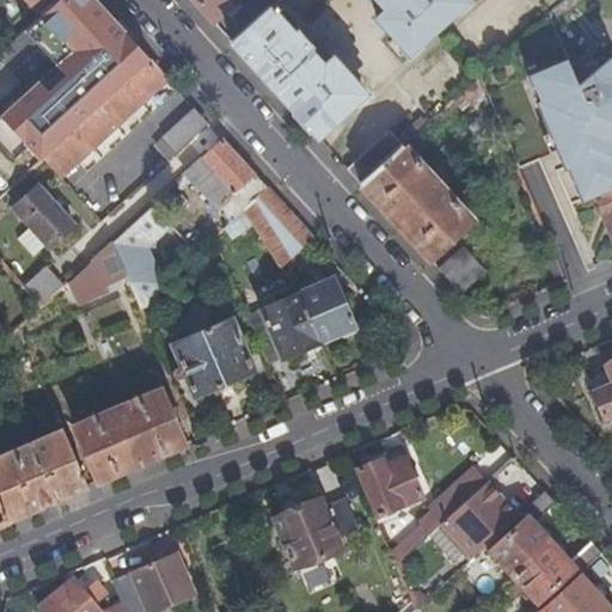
[(47,159),(153,61),(97,0),(57,0),(41,16),(25,29),(60,67),(63,72),(47,87),(42,84),(0,122),(0,142),(17,161),(31,148),(43,161),(47,159)]
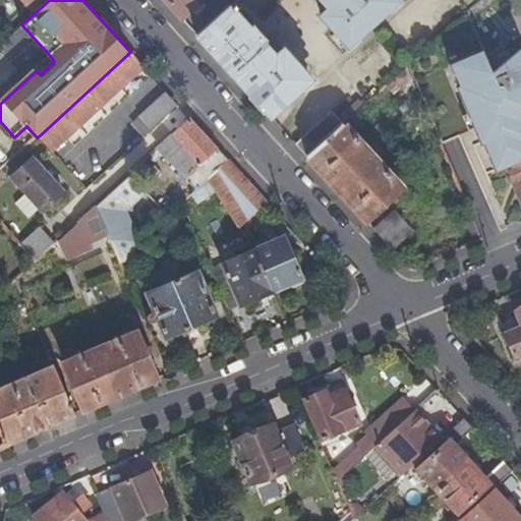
[(21,0),(35,13),(49,0),(21,0)]
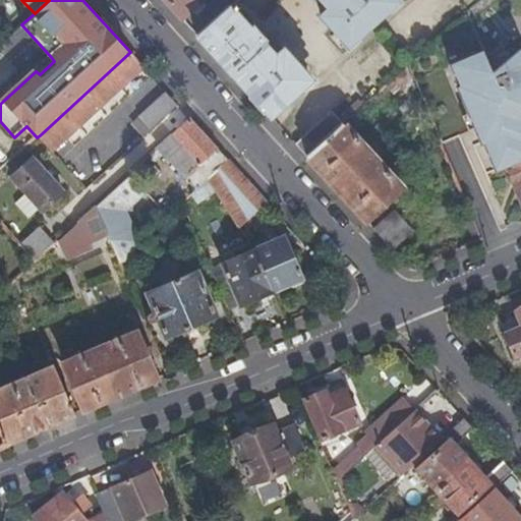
[(165,0),(169,4),(188,24),(216,0),(165,0)]
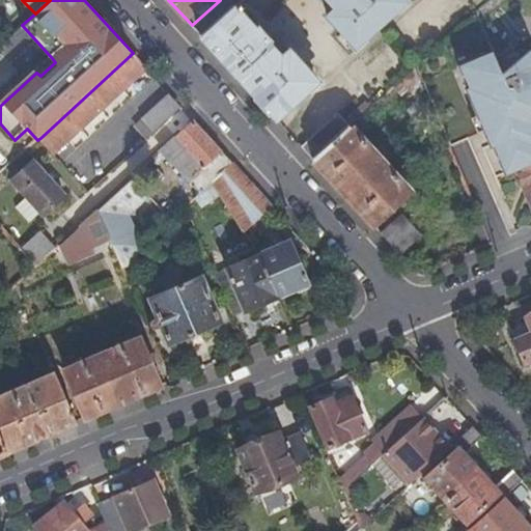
[(245,0),(241,4),(251,16),(269,0),(245,0)]
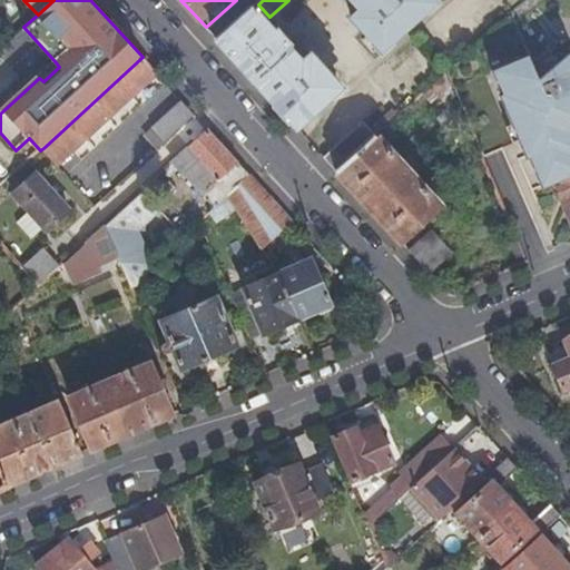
[(347,0),(362,15),(352,22),(381,55),(434,7),(428,0),(347,0)]
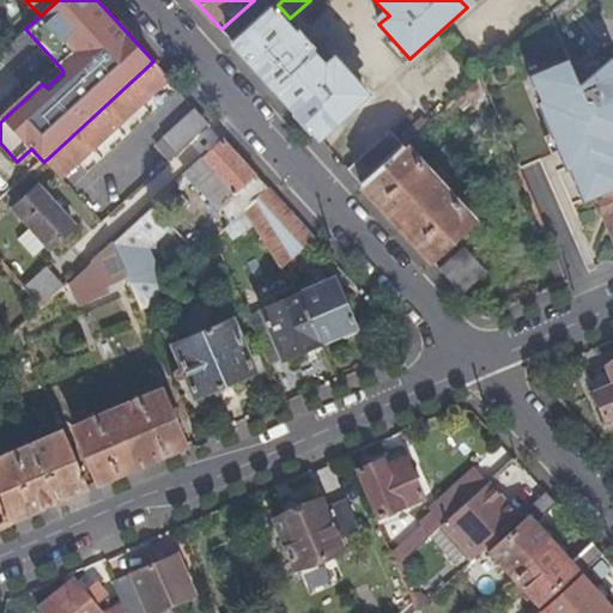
[(297,38),(272,11),(235,43),(284,96),(322,138),(369,96),(338,62),(327,71),(311,53),(313,50),(299,36),(297,38)]
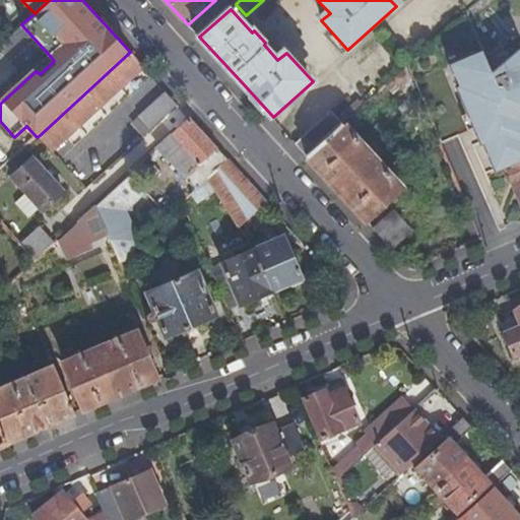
[(519,47),(496,68),(519,125),(519,47)]
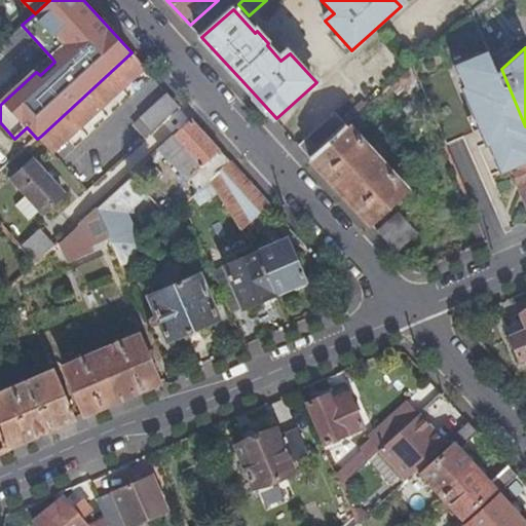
[(490,142),(502,170),(513,165),(525,196),(525,126),(501,69),(493,49),(457,64),(466,85),(464,87),(482,128),(487,143),(490,142)]
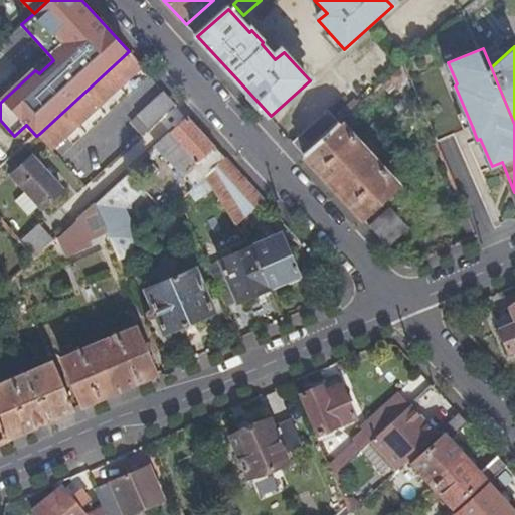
[(39,134),(54,151),(145,68),(129,51),(39,134)]
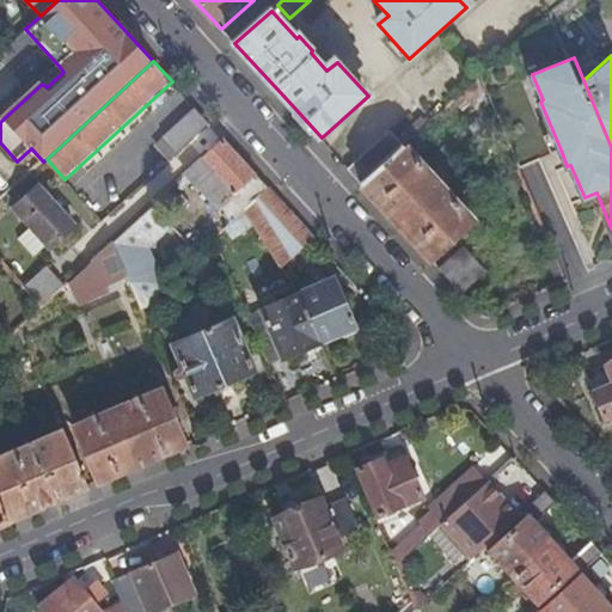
[(60,67),(42,84),(47,87),(63,72),(60,67)]
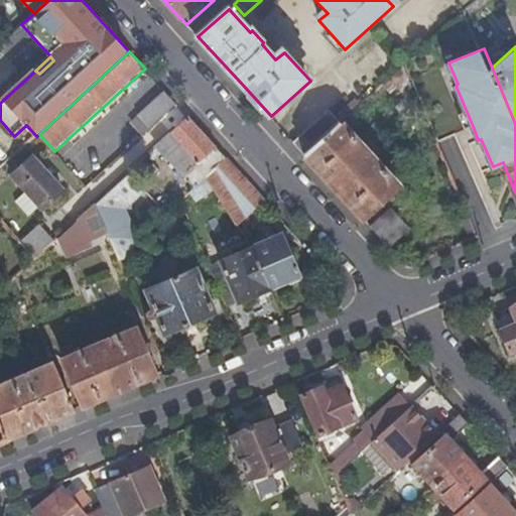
[(400,87),(410,98),(417,93),(406,67),(382,88),(389,96),(400,87)]
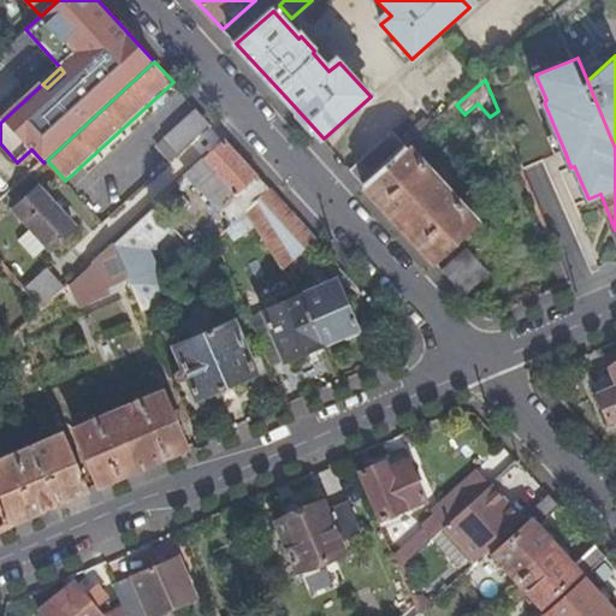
[(165,136),(178,152),(208,120),(196,107),(165,136)]
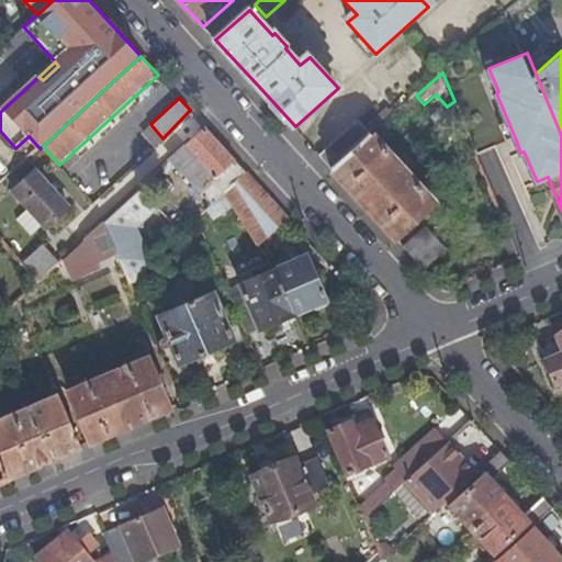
[(190,110),(163,138),(164,138),(192,112),(190,110)]
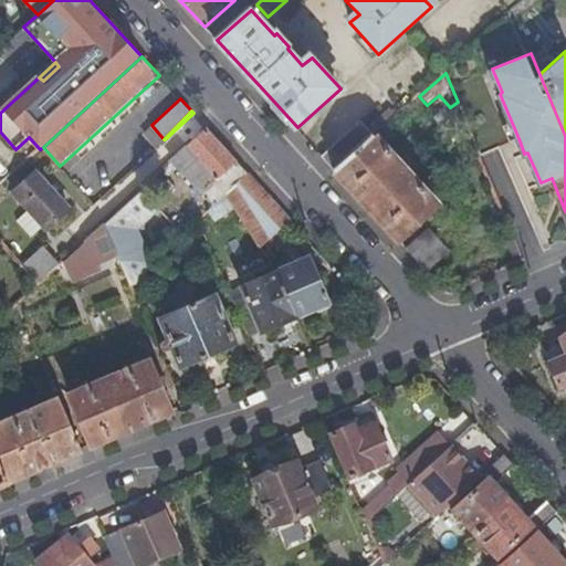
[(376,134),(365,121),(324,156),(335,169),(374,135),(376,134)]
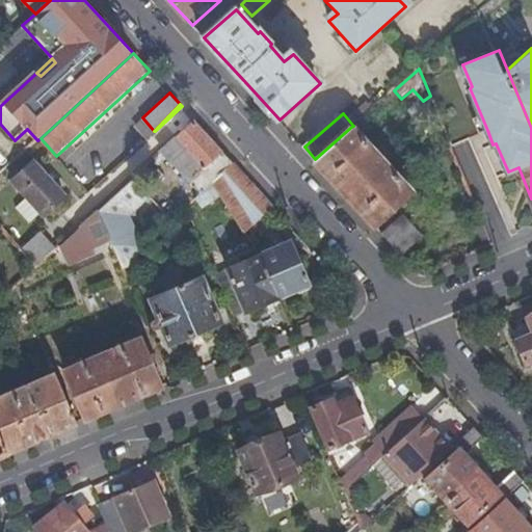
[(162,149),(203,192),(235,163),(210,136),(193,117),(162,149)]
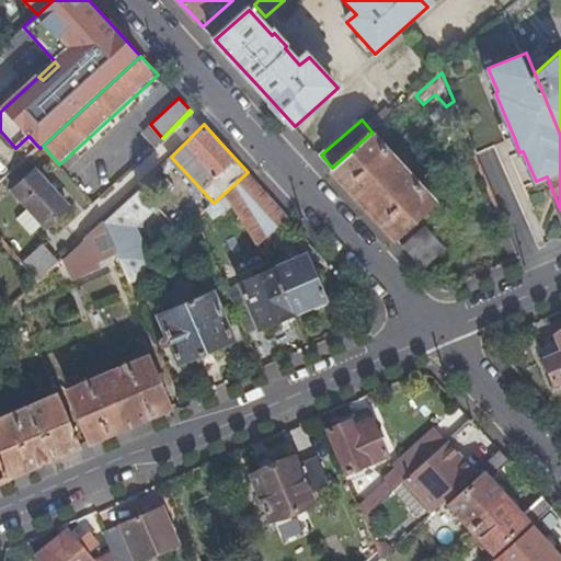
[(435,204),(370,134),(332,168),(346,183),(397,238),(435,204)]
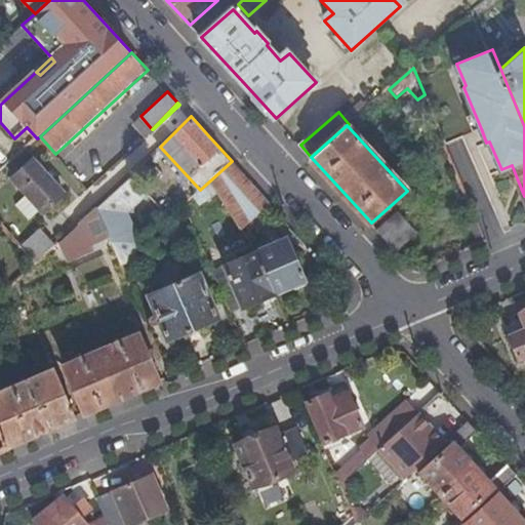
[(42,214),(64,196),(33,160),(12,178),(42,214)]
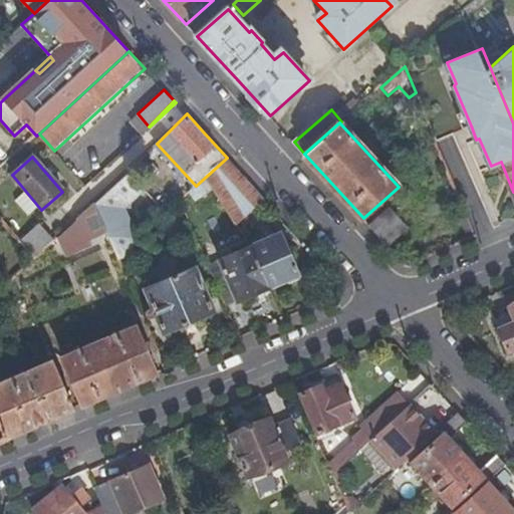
[(227,158),(196,186),(202,191),(215,202),(243,175),(234,166),(227,158)]
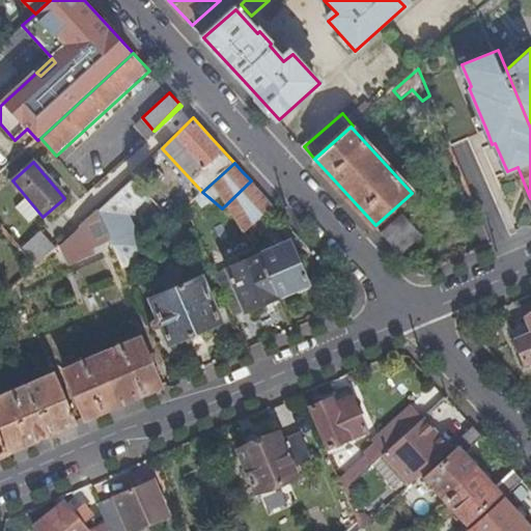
[(140,202),(149,194),(134,176),(98,213),(111,243),(121,266),(130,261),(137,245),(124,213),(134,203),(140,202)]
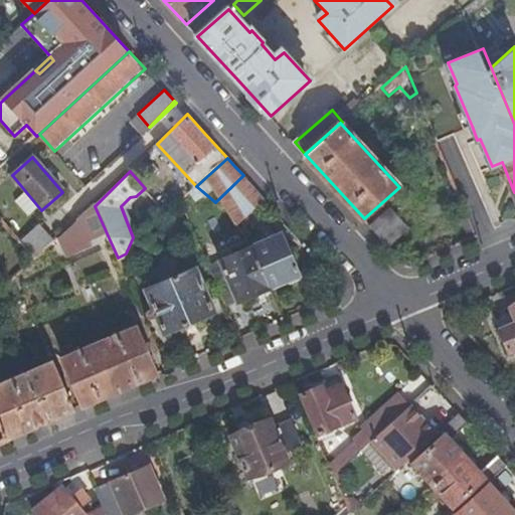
[(265,199),(243,175),(215,202),(239,221),(241,221),(265,199)]
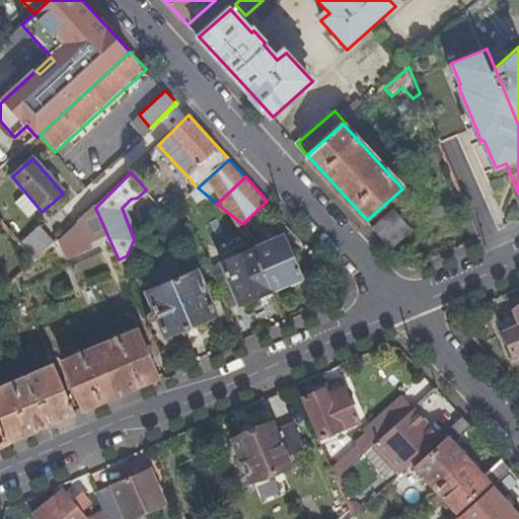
[(187,198),(192,204),(204,193),(198,188),(187,198)]
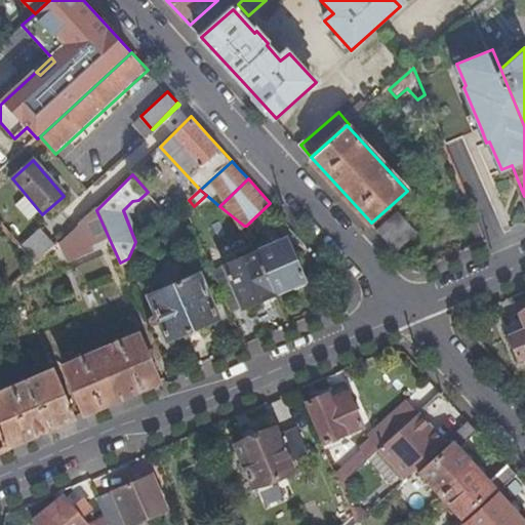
[(94,255),(91,248),(110,240),(96,210),(62,246),(70,266),(94,255)]
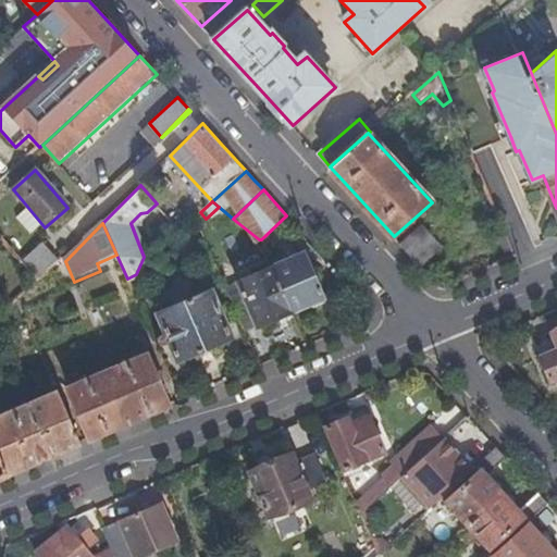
[(441,247),(420,224),(399,243),(415,259),(420,265),(441,247)]
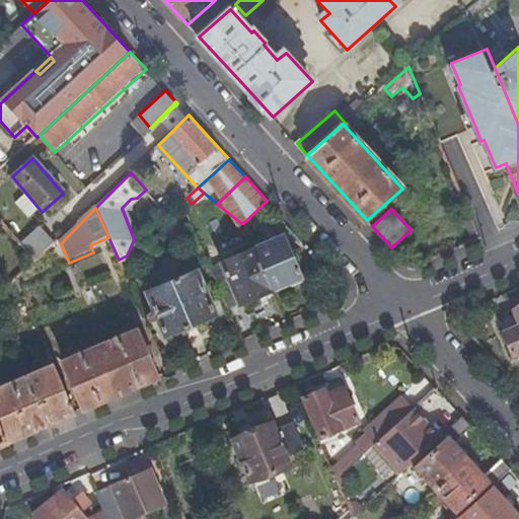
[(43,232),(24,250),(38,267),(57,247),(43,232)]
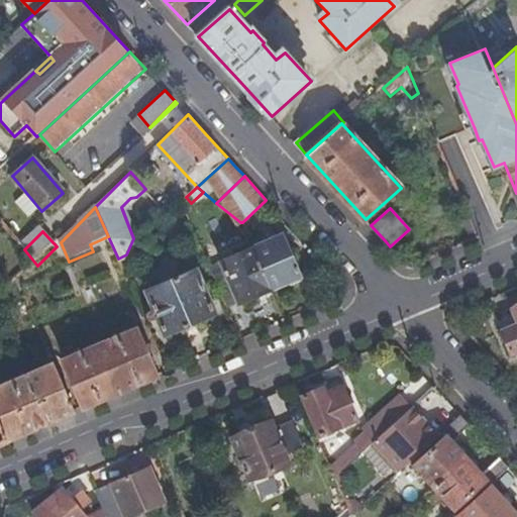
[(300,275),(282,232),(252,244),(271,287),(300,275)]
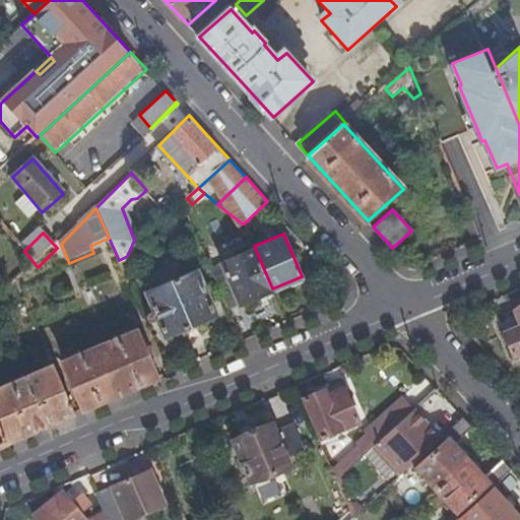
[(222,259),(222,262),(210,266),(228,306),(241,301),(242,302),(272,288),(254,246),(222,259)]
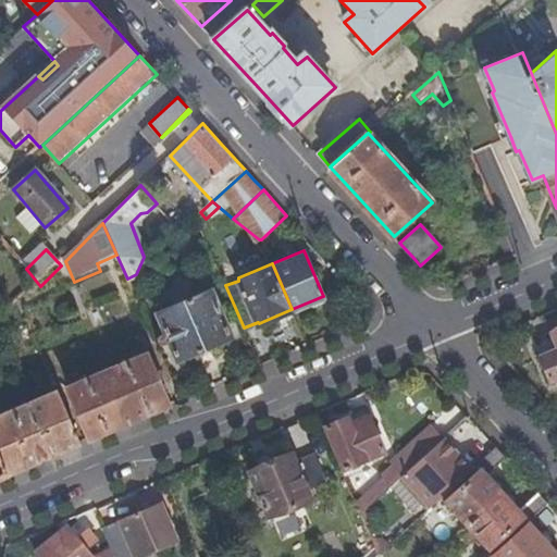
[(177,358),(232,335),(212,289),(159,313),(177,358)]
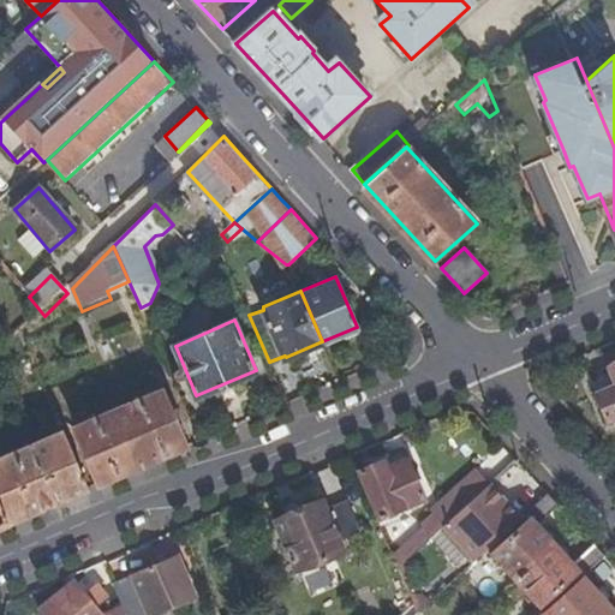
[(614,363),(610,365),(613,372),(614,375),(614,384),(595,394),(605,421),(614,416),(614,363)]
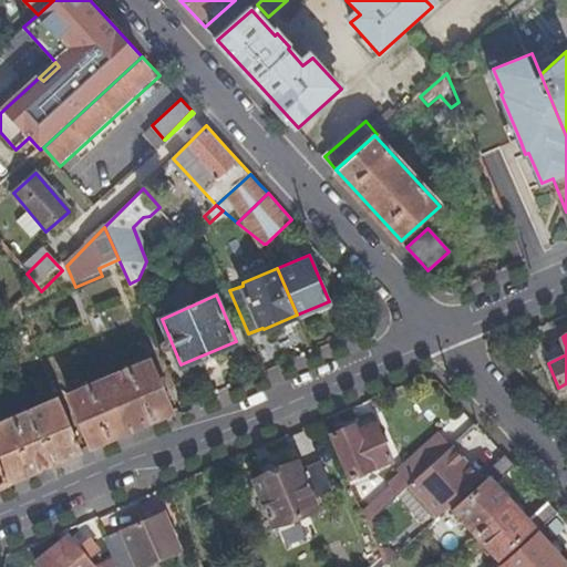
[(543,352),(548,363),(566,354),(566,346),(565,343),(543,352)]
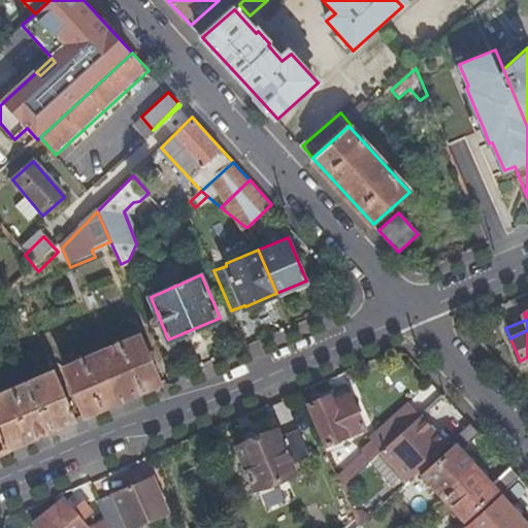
[(140,334),(65,366),(86,416),(121,400),(161,383),(140,334)]
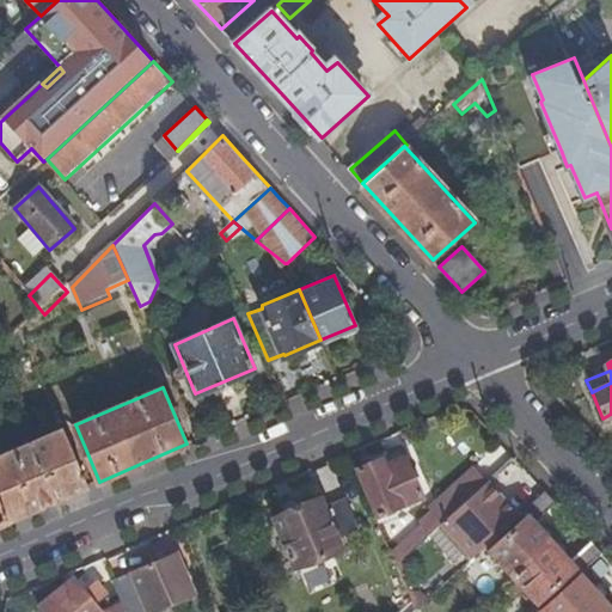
[(65,430),(0,457),(0,502),(8,521),(49,503),(89,487),(65,430)]
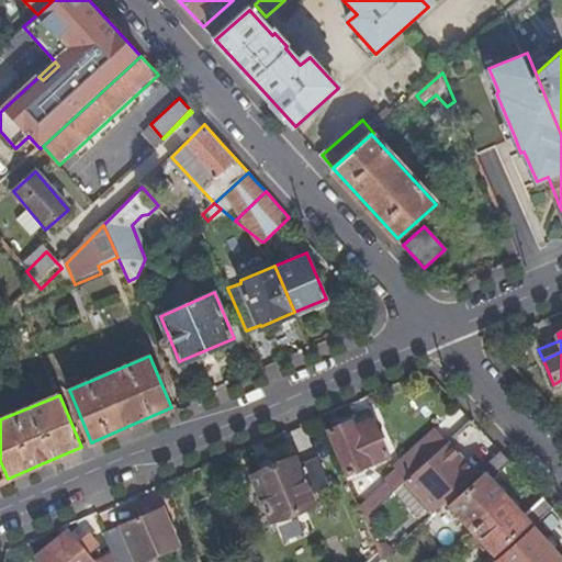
[(438,424),(451,438),(473,418),(460,404),(438,424)]
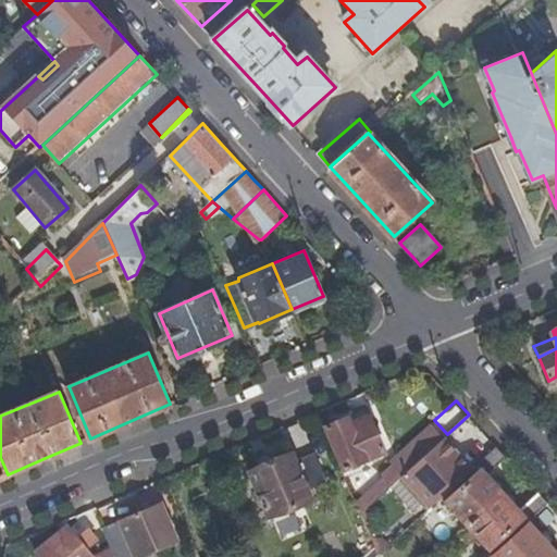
[(369,417),(349,424),(344,413),(324,422),(343,466),(383,448),(369,417)]
